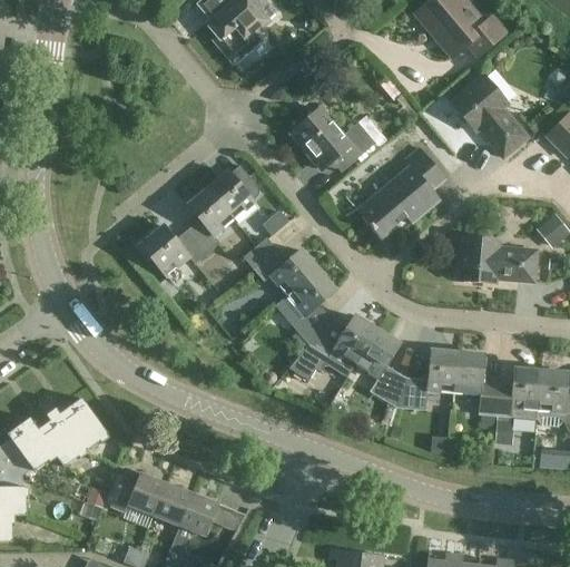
[(209,19),(206,22),(217,35),(213,38),(233,61),(253,46),(247,38),(255,31),(262,26),(269,20),(276,13),(276,9),(271,3),(266,3),(263,0),(229,0),(231,1),(209,19)]
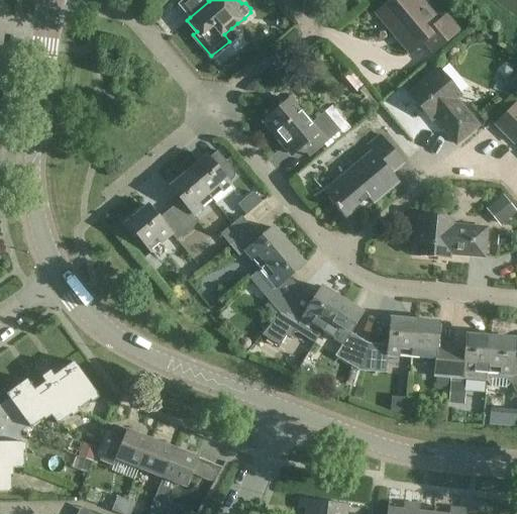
[(389,0),(376,11),(377,12),(379,9),(401,35),(398,37),(409,52),(423,39),(432,50),(458,28),(446,13),(439,19),(423,0),(389,0)]
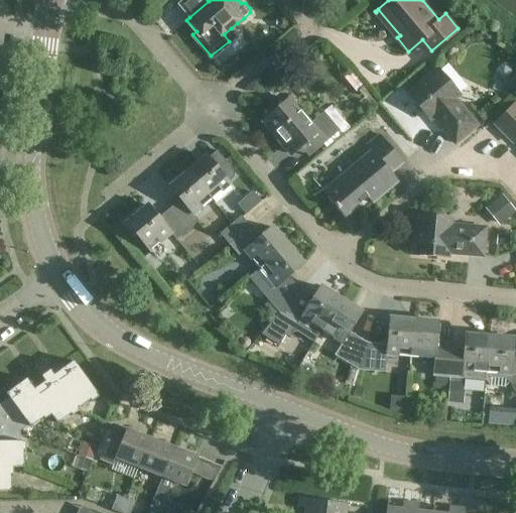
[(276,17),(275,22),(278,26),(283,27),(287,24),(288,19),(285,15),(280,14),(276,17)]
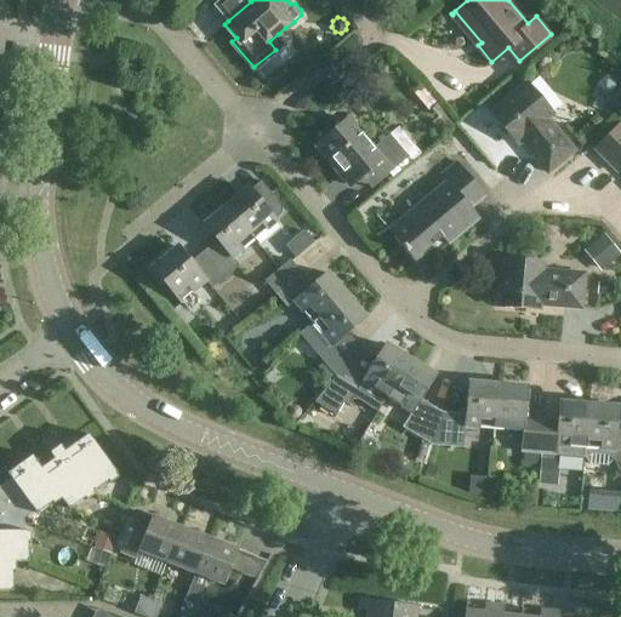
[(140,58),(137,58),(126,57),(125,70),(138,73),(140,58)]
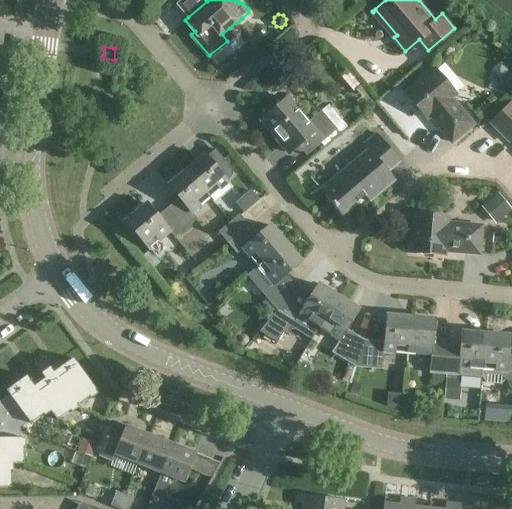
[(434,66),(420,78),(405,91),(427,117),(432,113),(444,127),(442,129),(452,140),(467,127),(473,122),(451,96),(456,92),(434,66)]
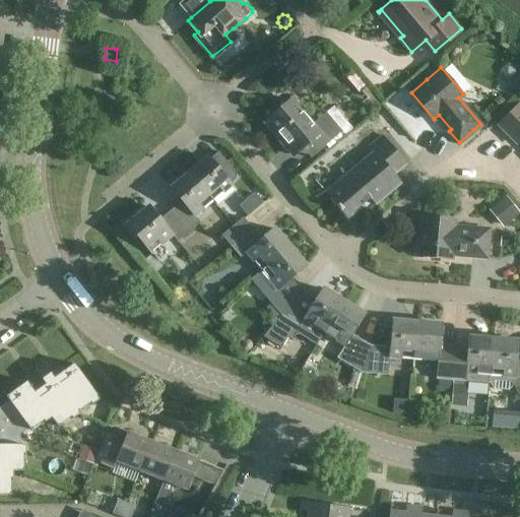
[(317,150),(342,129),(326,111),(312,122),(291,98),(265,120),(294,153),(309,140),(317,150)]
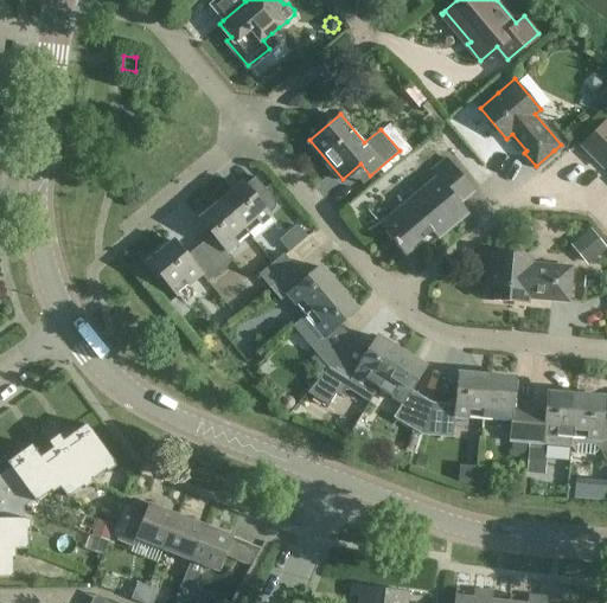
[(606,119),(598,127),(581,143),(604,166),(606,161),(606,119)]
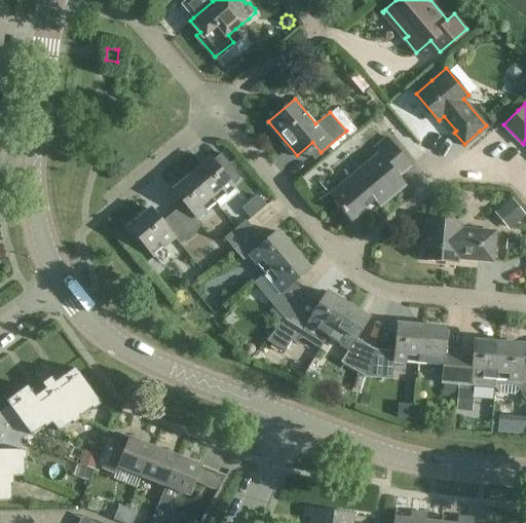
[(378,151),(329,193),(350,219),(374,199),(379,204),(406,182),(399,174),(411,163),(387,135),(374,146),(378,151)]
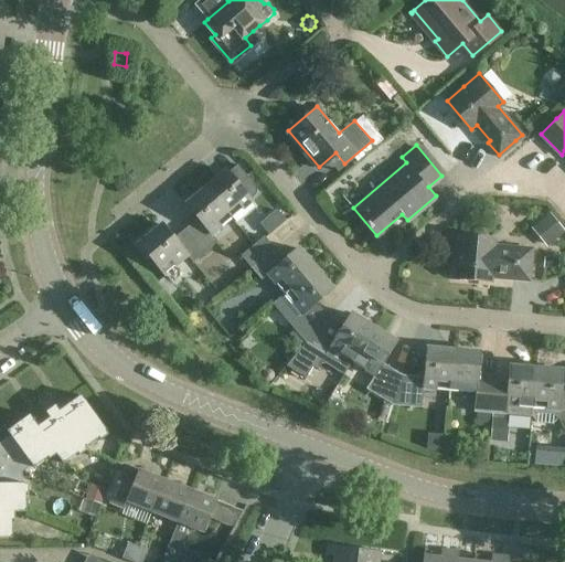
[(227,170),(226,168),(206,186),(232,215),(252,199),(251,197),(255,192),(257,188),(255,182),(237,162),(227,170)]
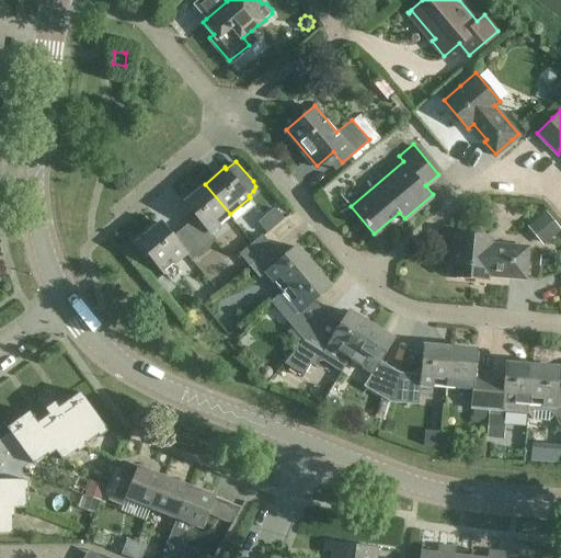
[(210,230),(230,214),(205,184),(184,201),(196,215),(184,225),(204,247),(216,237),(210,230)]
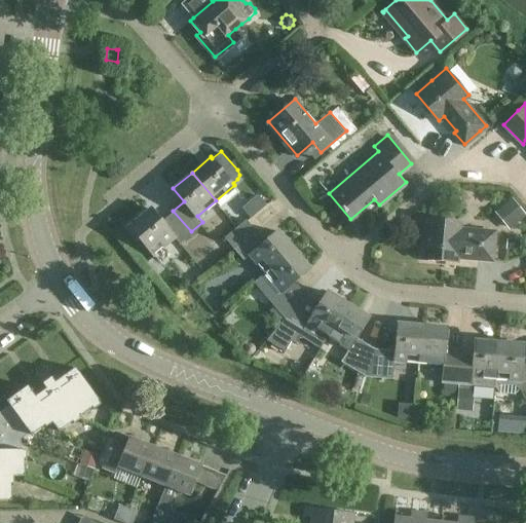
[(512,196),(494,211),(509,228),(525,214),(525,213),(519,204),(512,196)]
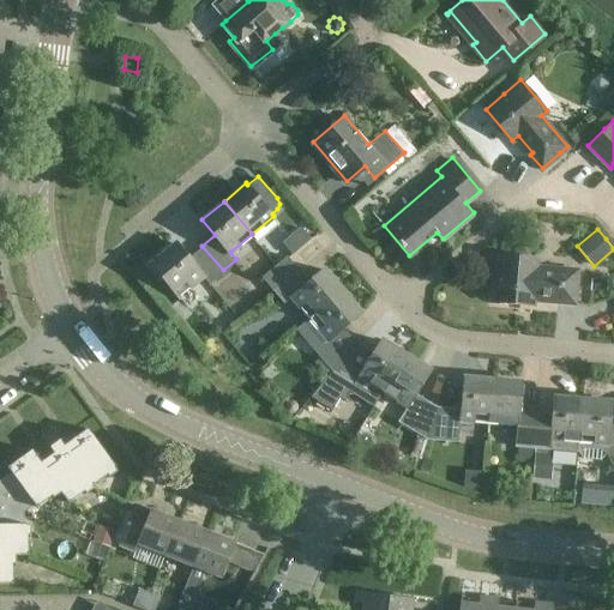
[(210,282),(223,270),(202,246),(188,257),(176,241),(150,263),(178,296),(197,281),(203,275),(210,282)]
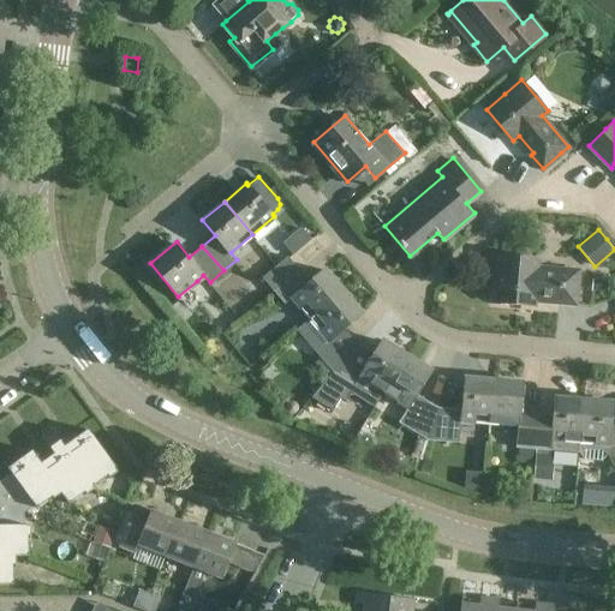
[(287,255),(269,270),(262,275),(273,288),(298,267),(287,255)]
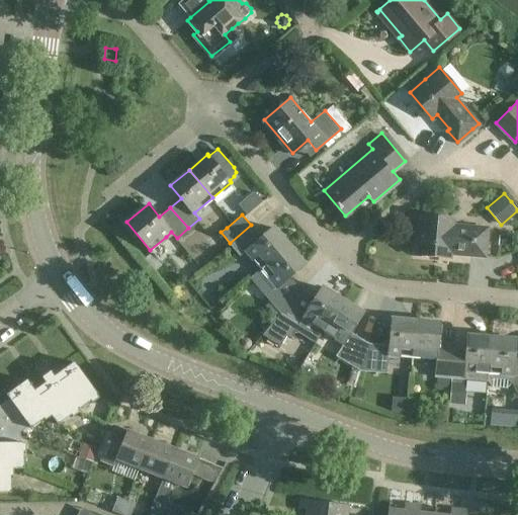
[(469,253),(485,255),(487,227),(453,224),(453,218),(419,215),(416,253),(450,256),(451,249),(470,251),(469,253)]
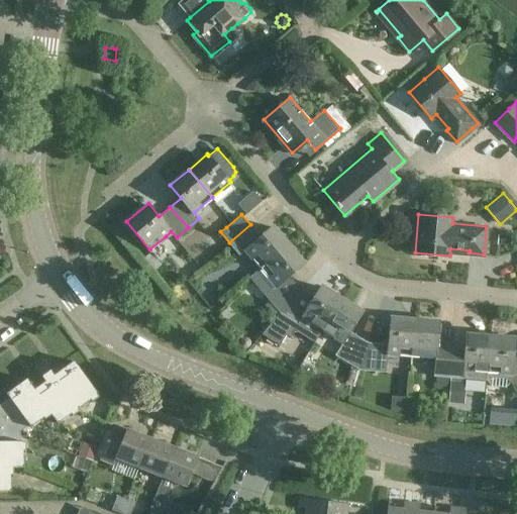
[(245,248),(261,267),(288,243),(273,225),(260,235),(250,224),(229,242),(238,253),(245,248)]
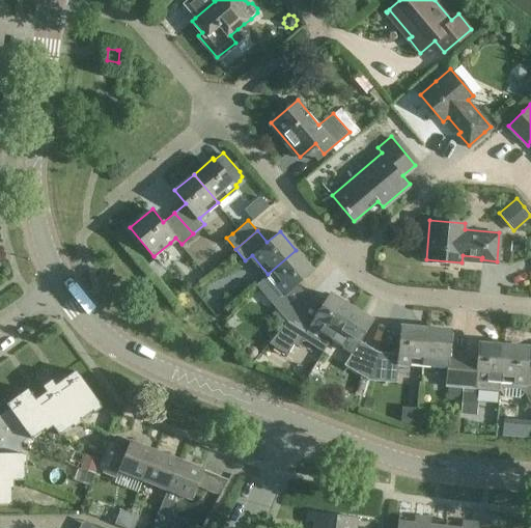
[(510,239),(509,249),(524,250),(525,240),(510,239)]
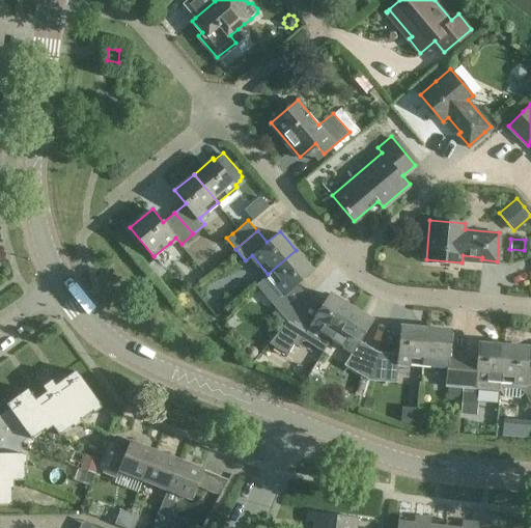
[(256,283),(287,320),(308,295),(297,282),(312,269),(296,250),(268,274),(256,283)]
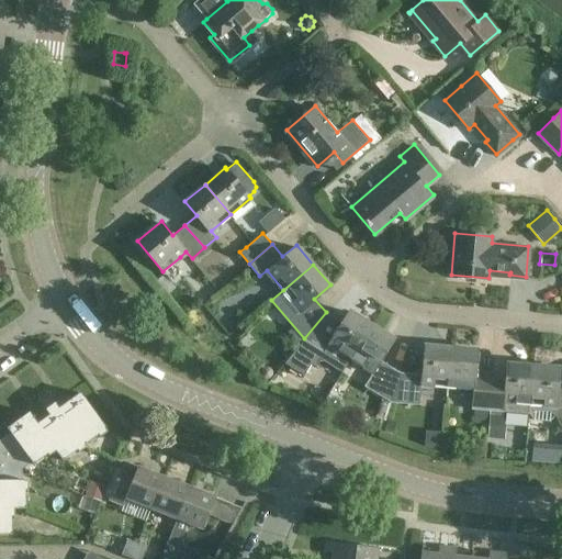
[(326,312),(304,338),(284,361),(304,373),(312,361),(316,365),(321,357),(343,370),(350,357),(371,323),(349,310),(341,322),(326,312)]
